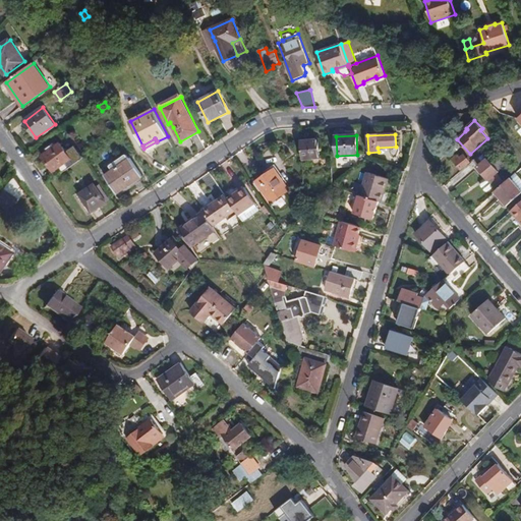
[(320,158),(319,140),(300,140),(302,159),(320,158)]
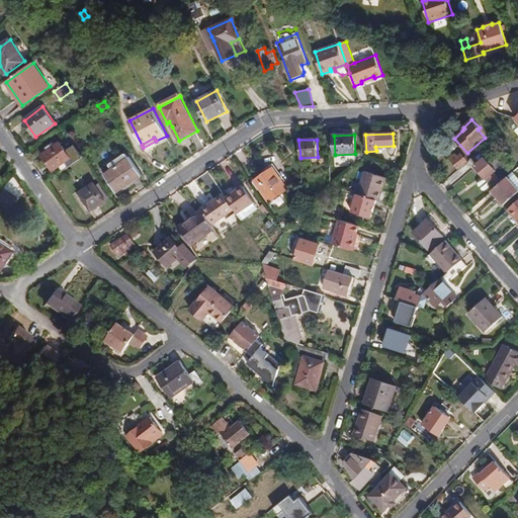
[(54,171),(71,158),(60,143),(54,148),(51,149),(42,155),(54,171)]
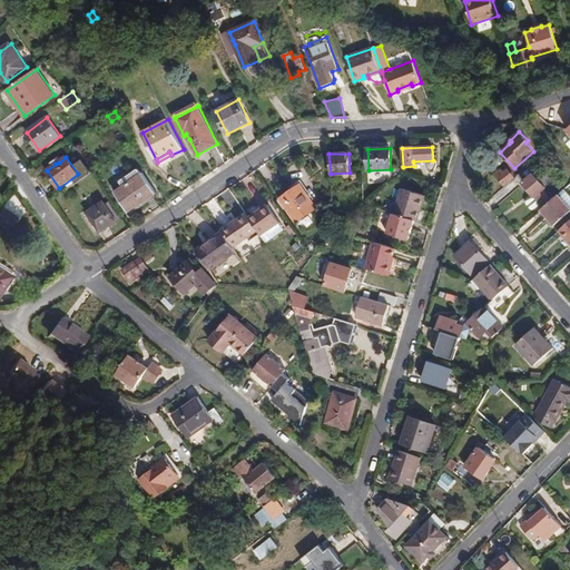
[(524,182),(534,173),(529,167),(519,175),(524,182)]
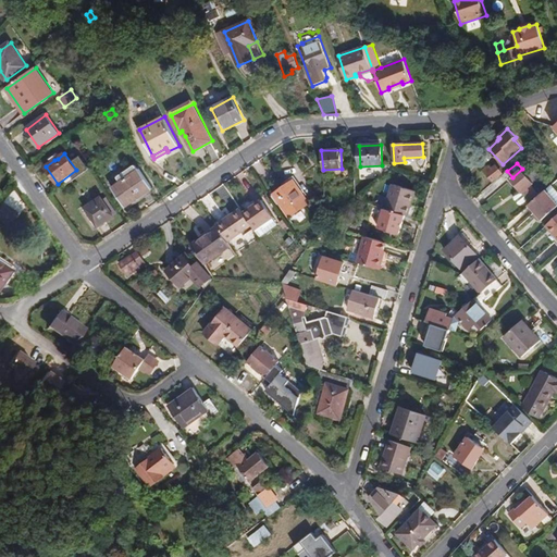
[(140,201),(155,192),(139,169),(138,170),(135,165),(116,177),(120,183),(111,188),(125,208),(138,198),(140,201)]
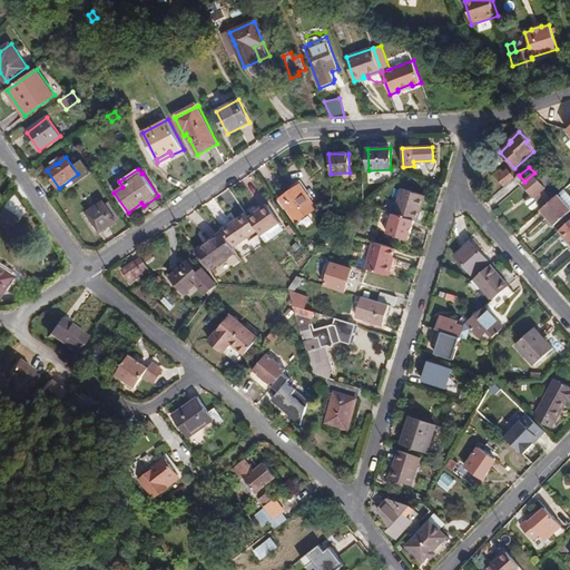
[(503,186),(513,178),(509,170),(504,173),(501,169),(493,174),(498,179),(499,178),(503,186)]
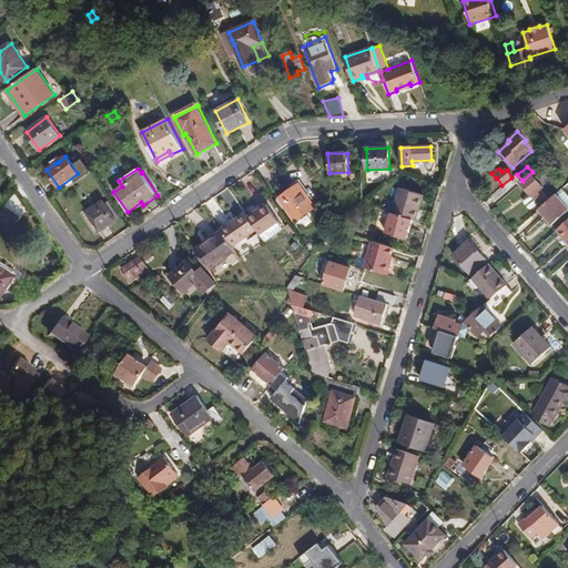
[(541,189),(545,186),(533,172),(523,181),(521,181),(533,194),(539,203),(540,204),(548,196),(541,189)]
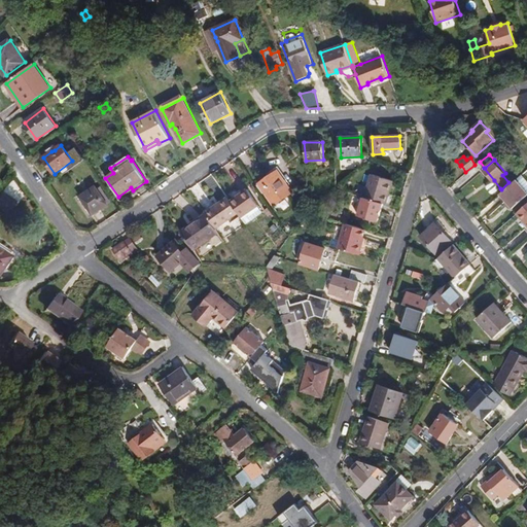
[(505,172),(512,168),(506,161),(500,166),(505,172)]
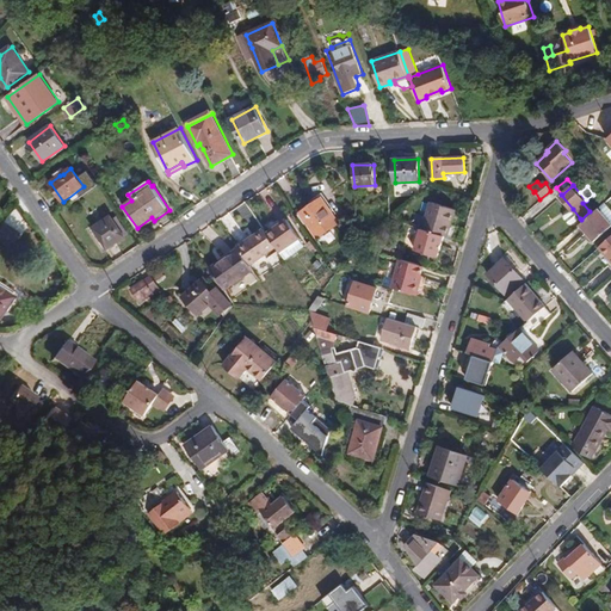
[(338,214),(326,196),(322,197),(335,216),(338,214)]
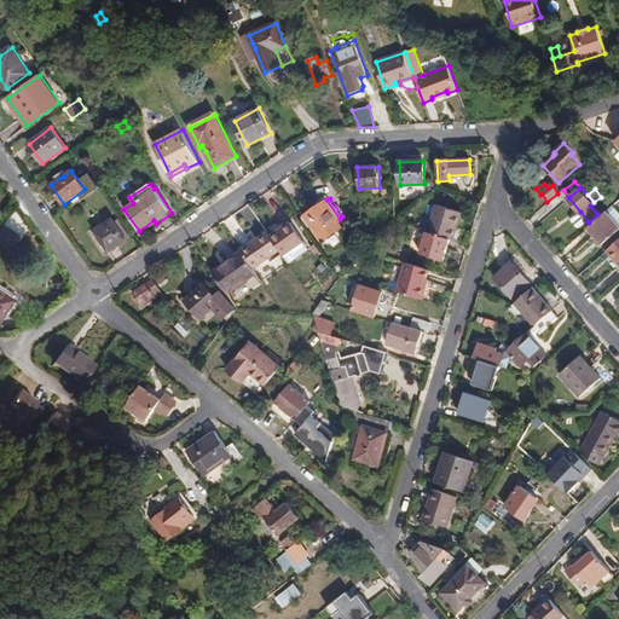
[(340,219),(327,200),(305,215),(323,242),(328,248),(335,249),(342,244),(346,237),(341,230),(345,227),(340,219)]
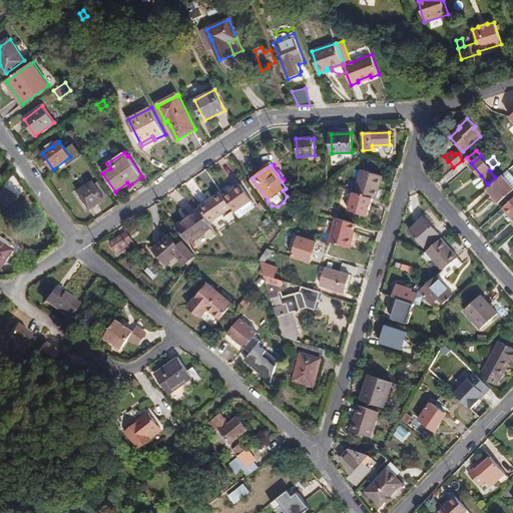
[(376,199),(383,176),(362,169),(355,192),(373,198),(376,199)]
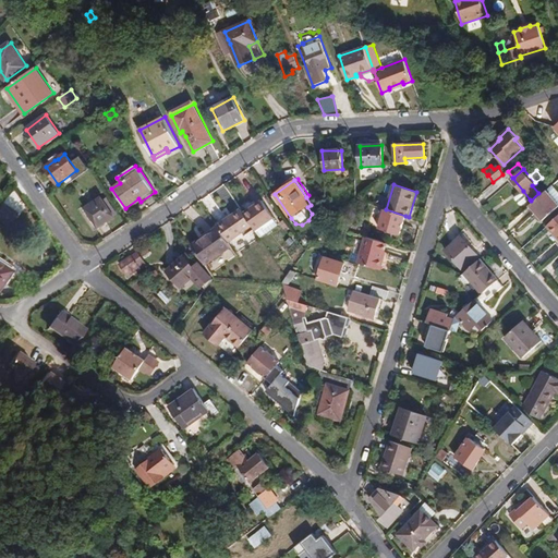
[(557,190),(554,185),(548,191),(557,202),(557,190)]
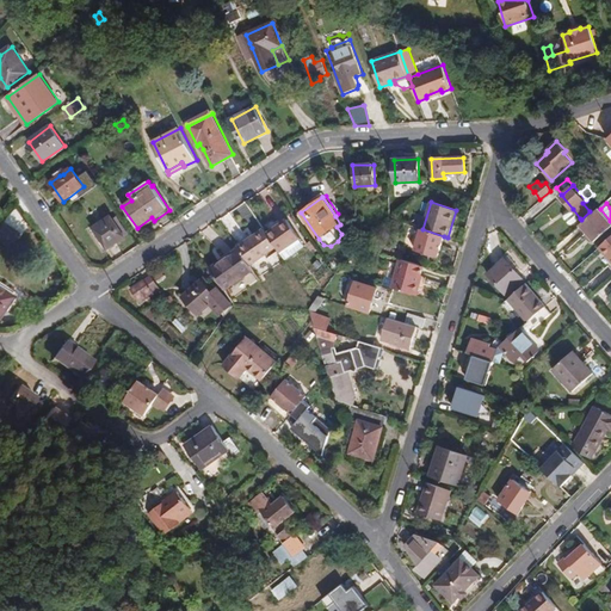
[(580,218),(573,209),(565,216),(565,218),(571,224),(573,226),(580,218)]
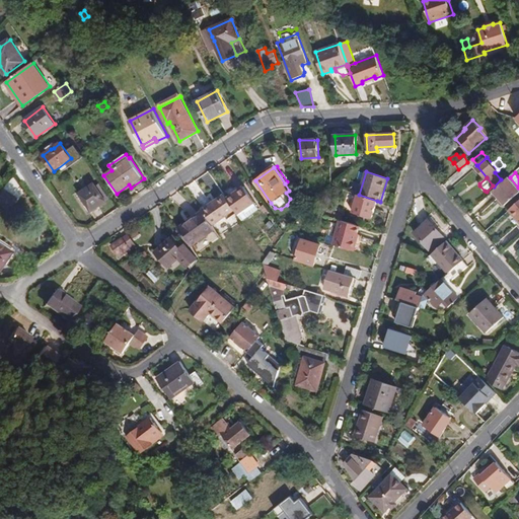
[(506,180),(494,192),(501,201),(498,203),(503,208),(505,205),(518,193),(518,188),(510,177),(506,180)]
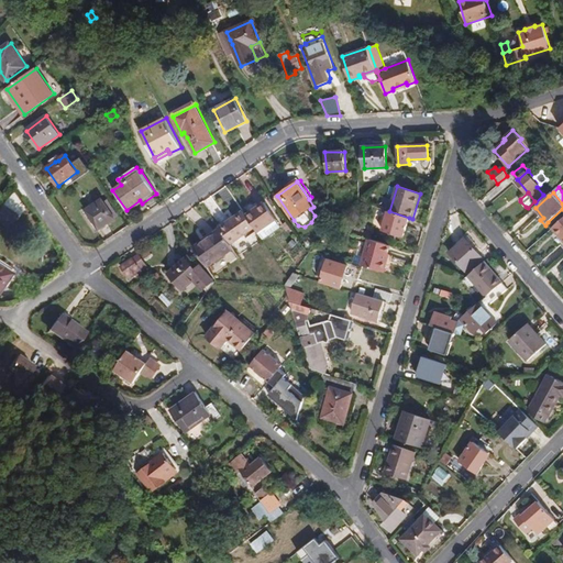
[(114,219),(102,200),(87,210),(97,225),(99,229),(114,219)]
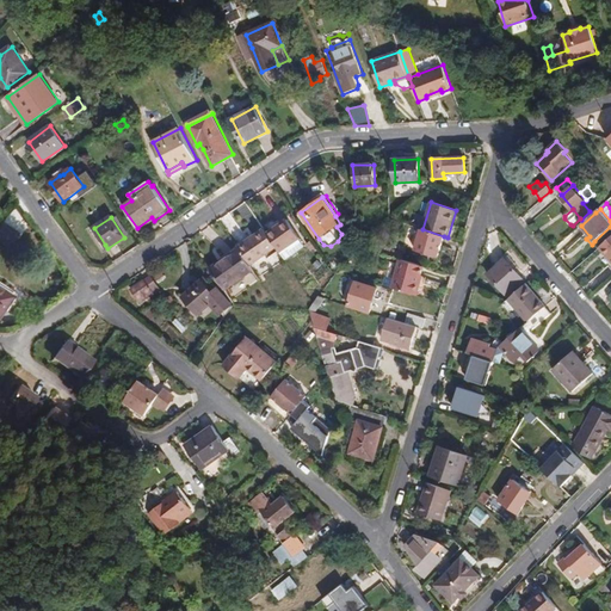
[(301,239),(288,220),(267,234),(276,248),(279,253),(288,247),(300,239),(301,239)]
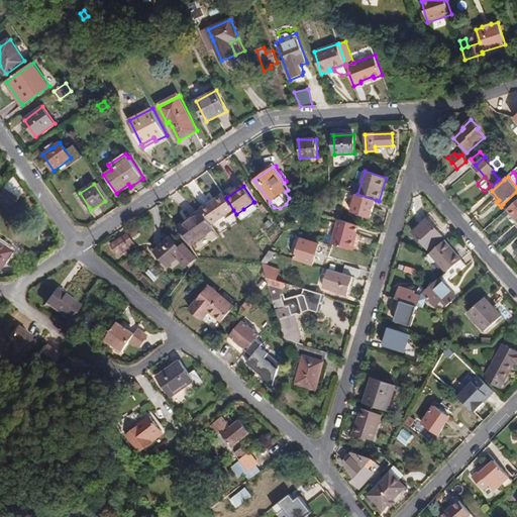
[(89,207),(80,193),(77,195),(86,209),(89,207)]
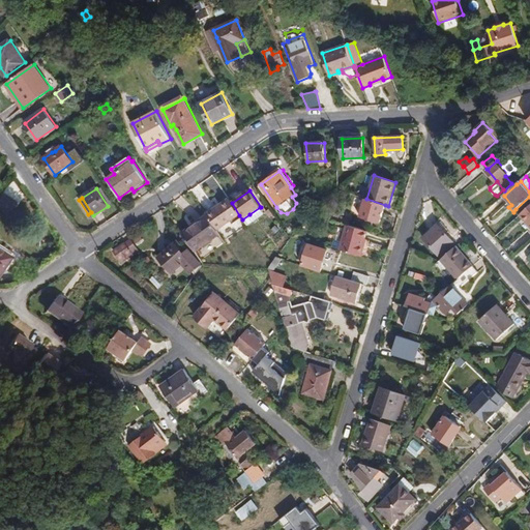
[(16,204),(13,199),(7,199),(4,204),(7,208),(12,209),(16,204)]
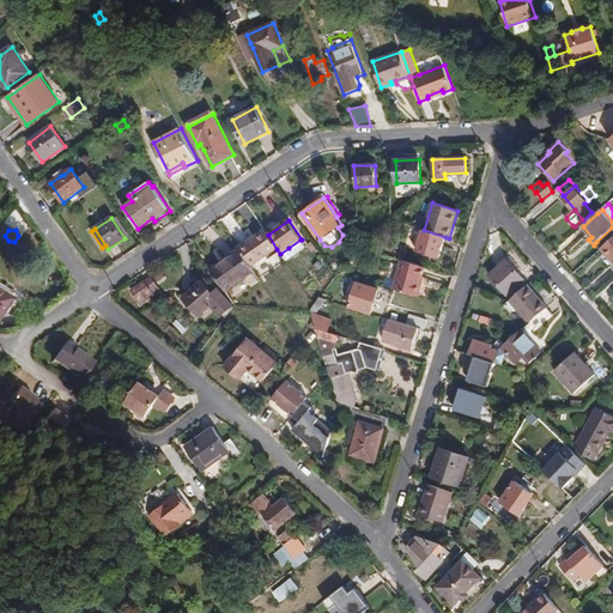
[(250,267),(277,249),(268,235),(265,230),(238,248),(238,249),(240,250),(250,267)]
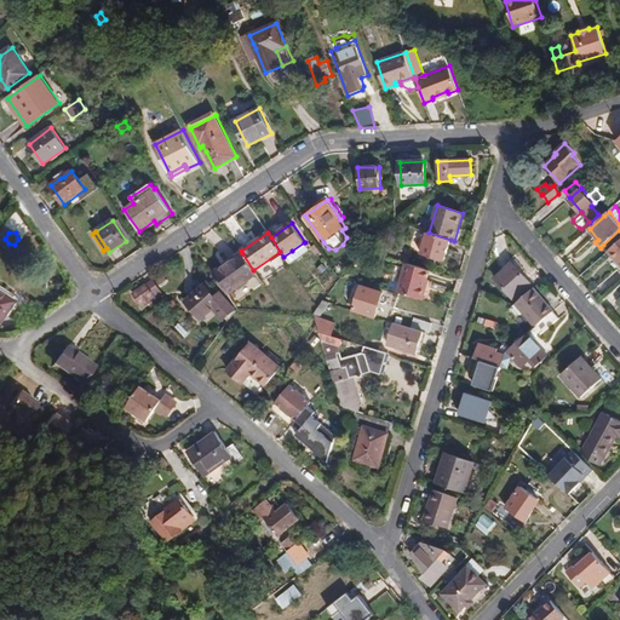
[(445,262),(451,240),(429,233),(428,233),(420,254),(445,262)]
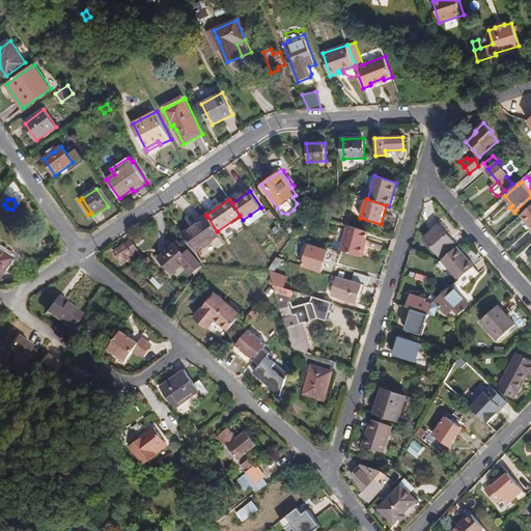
[(254,222),(266,215),(260,207),(250,215),(254,222)]
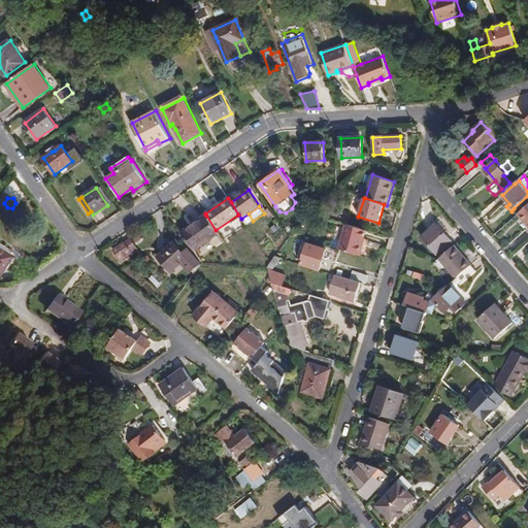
[(253,221),(249,213),(241,219),(246,225),(253,221)]
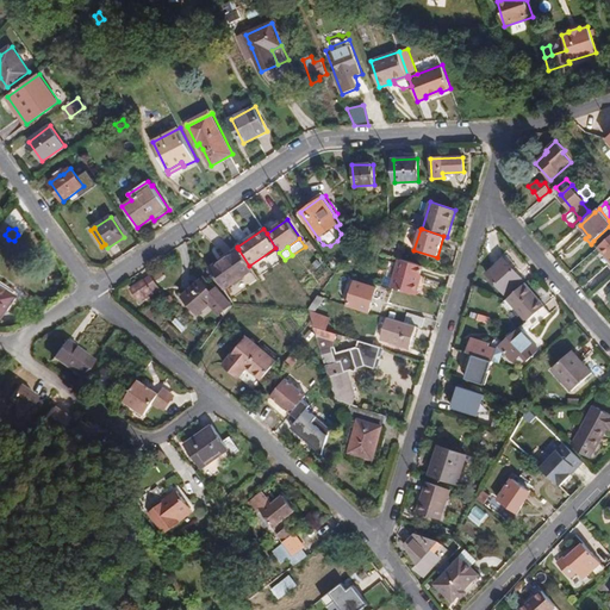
[(403,251),(387,247),(385,254),(400,259),(403,251)]
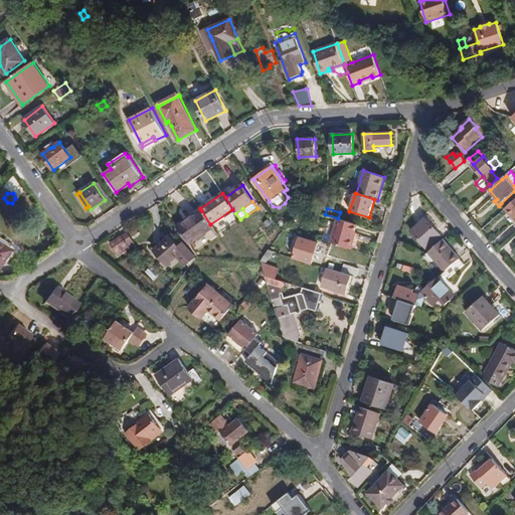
[(185,221),(201,210),(200,209),(184,220),(185,221)]
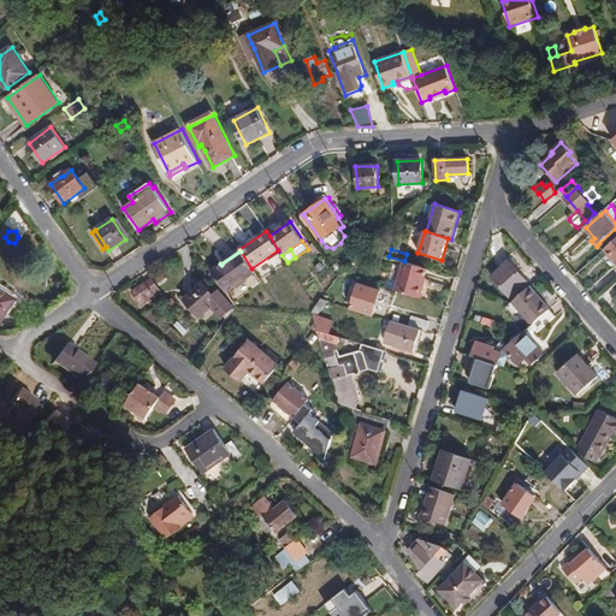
[(225,292),(255,272),(252,268),(241,252),(221,265),(220,264),(211,271),(225,292)]
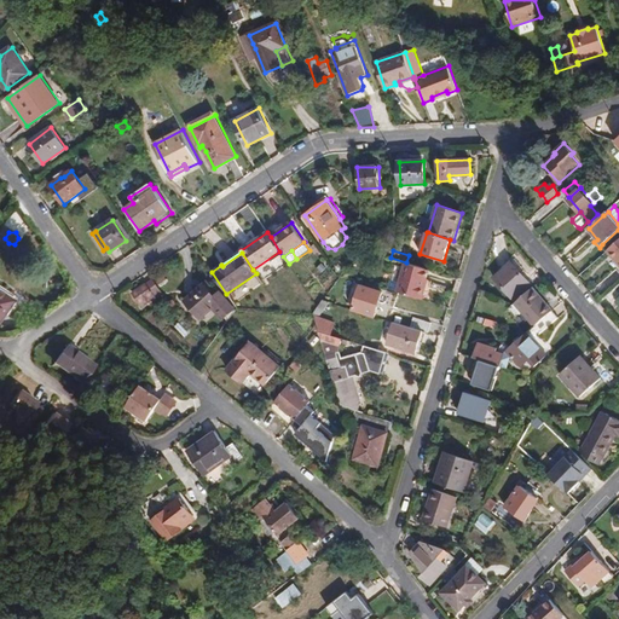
[(514,300),(531,284),(512,262),(493,277),(514,300)]
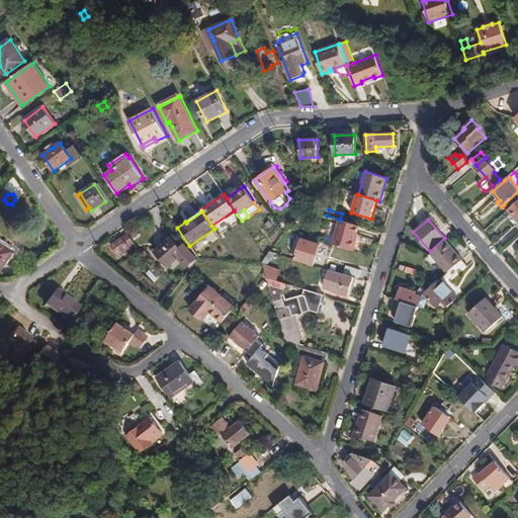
[(353,250),(357,239),(355,239),(359,226),(340,221),(333,244),(353,250)]
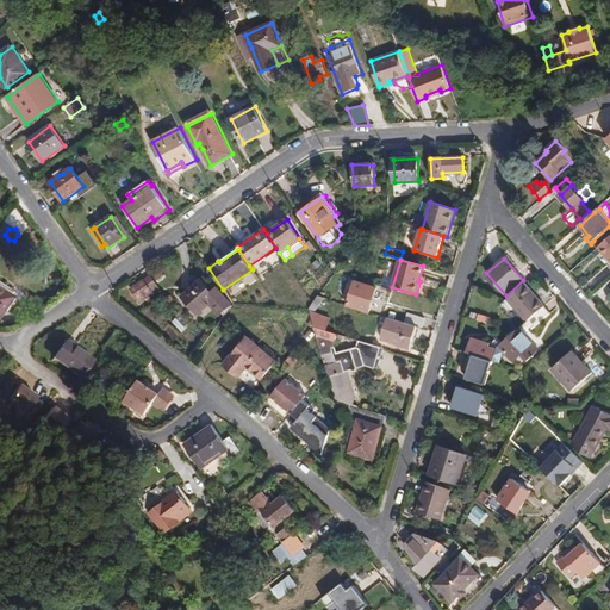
[(159,290),(150,275),(143,280),(153,294),(159,290)]
